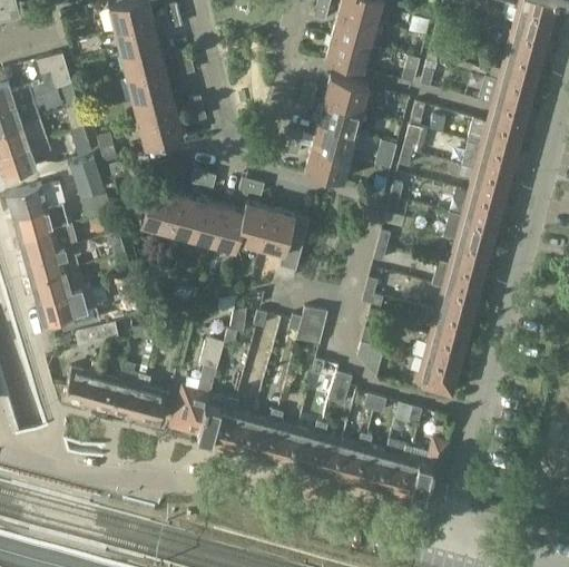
[(0,0),(0,10),(20,6),(18,0),(0,0)]
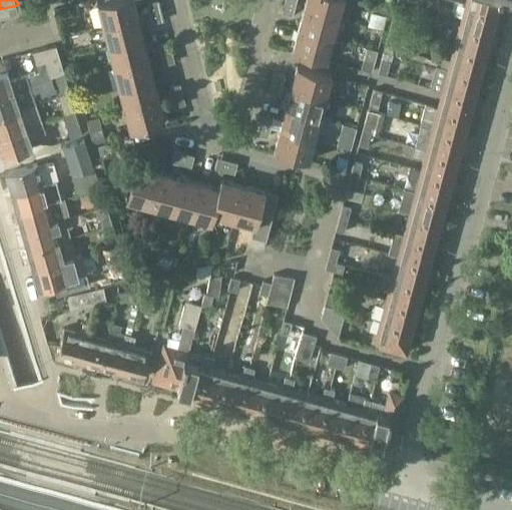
[(119,0),(98,5),(104,27),(138,18),(133,0),(119,0)]
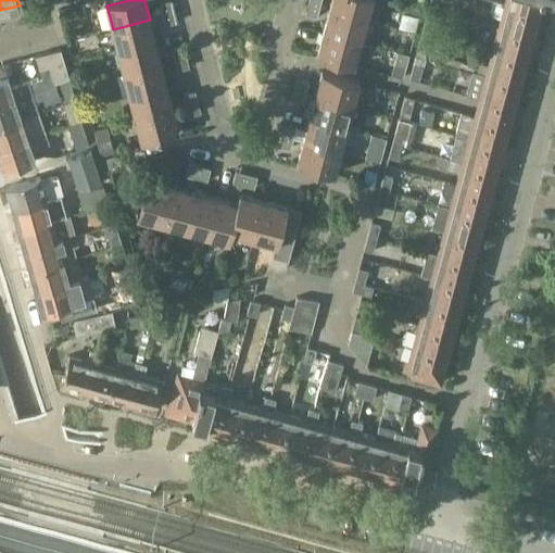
[(311,0),(310,5),(322,9),(324,0),(311,0)]
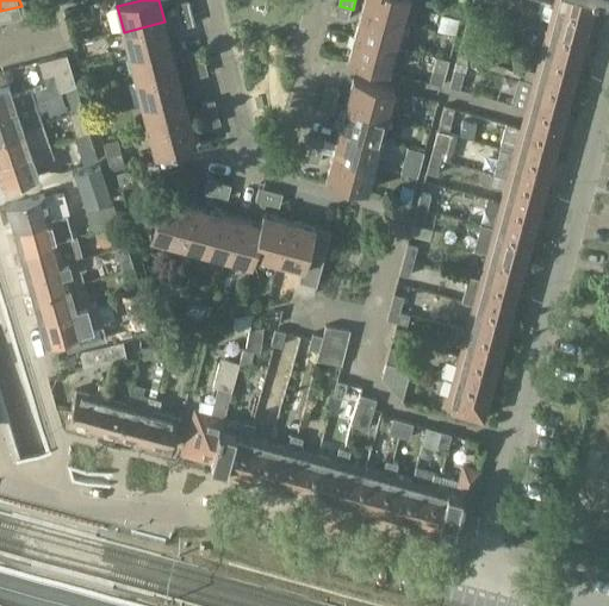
[(366,0),(362,13),(404,24),(410,0),(366,0)]
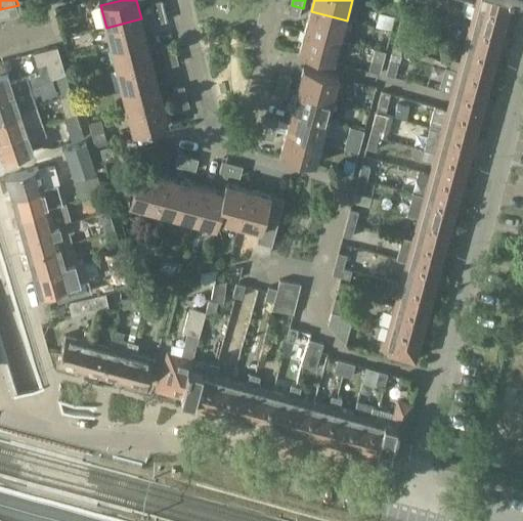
[(478,0),(478,2),(510,11),(512,1),(513,2),(513,0),(521,2),(521,0),(478,0)]
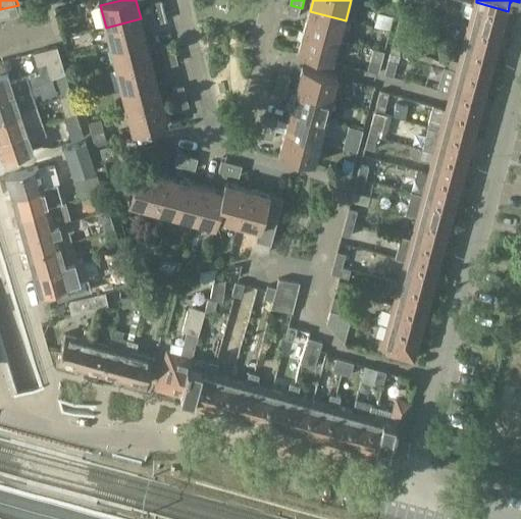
[(501,37),(508,11),(476,2),(470,28),(501,37)]
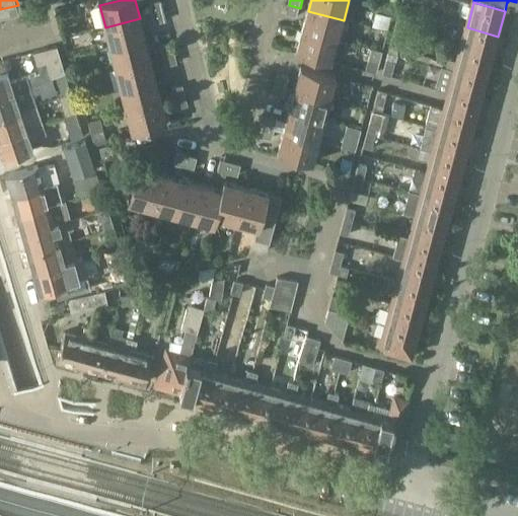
[(162,3),(151,5),(153,15),(164,12),(162,3)]
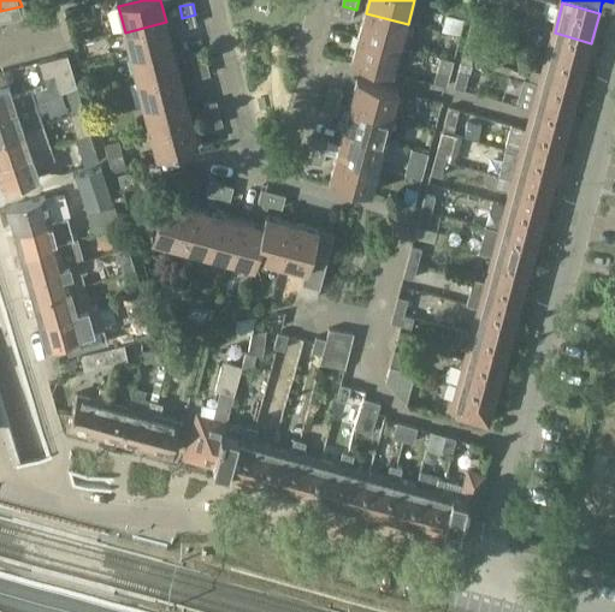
[(353,22),(356,10),(343,6),(339,18),(353,22)]
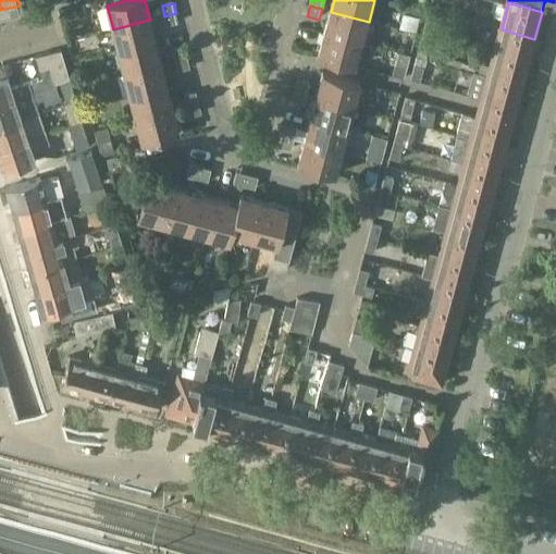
[(331,12),(325,35),(362,46),(369,22),(331,12)]
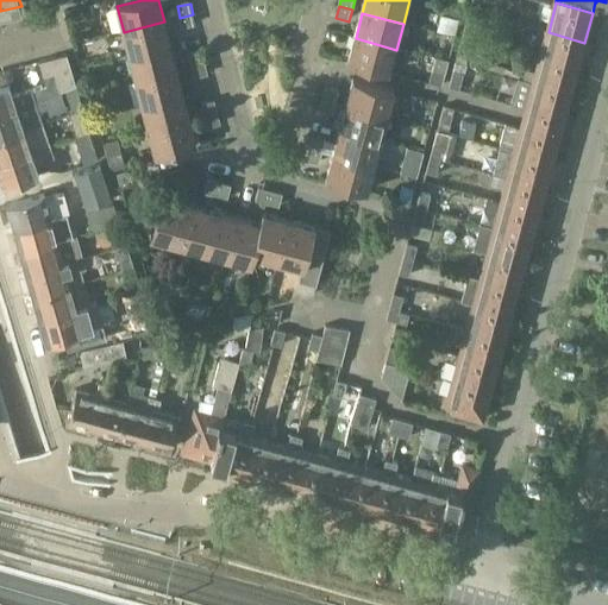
[(193,14),(180,18),(183,30),(196,27),(193,14)]
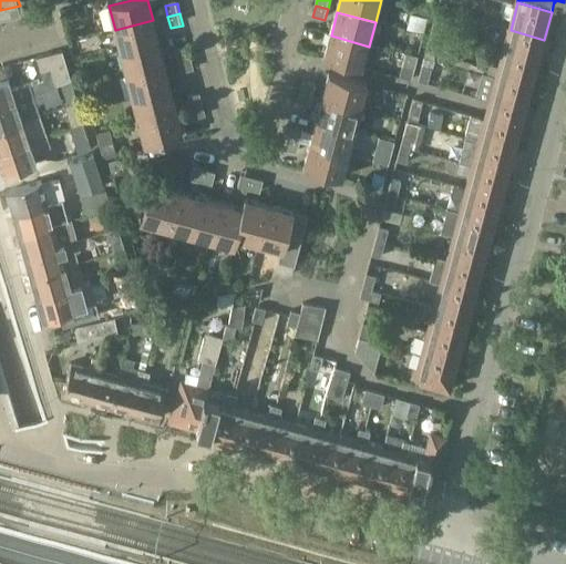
[(435,19),(432,33),(442,37),(445,22),(435,19)]
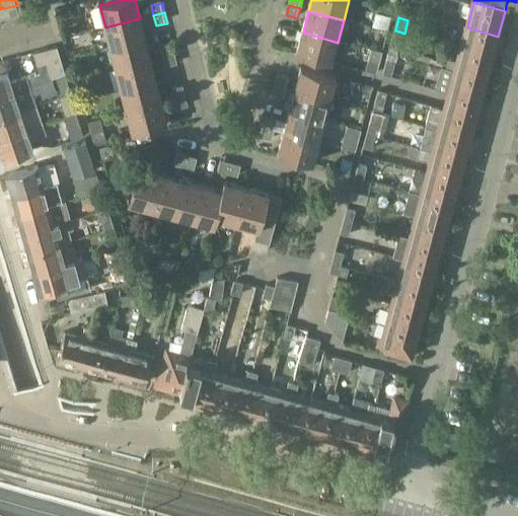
[(146,40),(140,18),(105,27),(111,49),(146,40)]
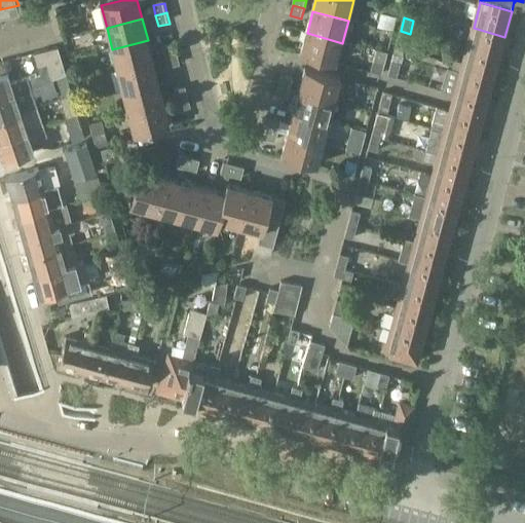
[(499,58),(504,37),(474,28),(467,49),(499,58)]
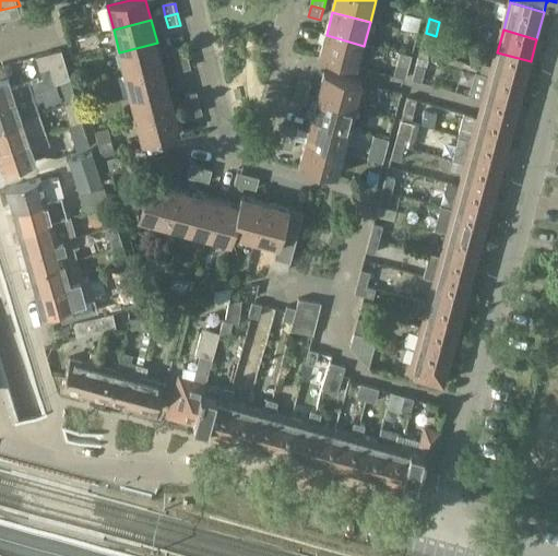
[(422,48),(431,50),(436,36),(426,33),(422,48)]
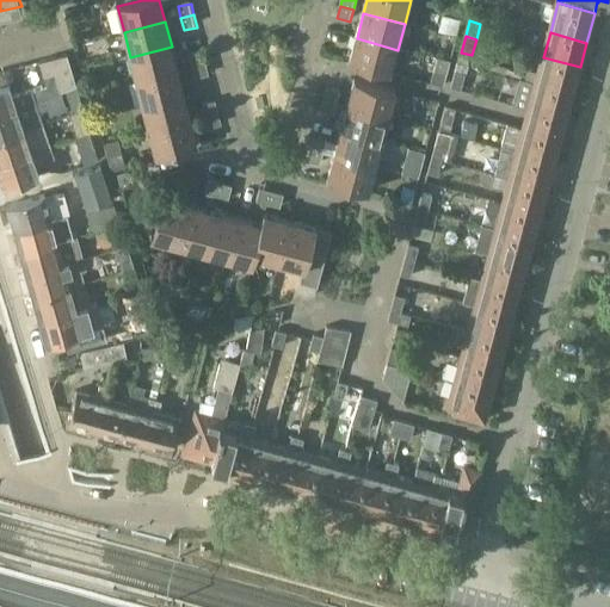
[(390,75),(398,50),(357,38),(350,64),(390,75)]
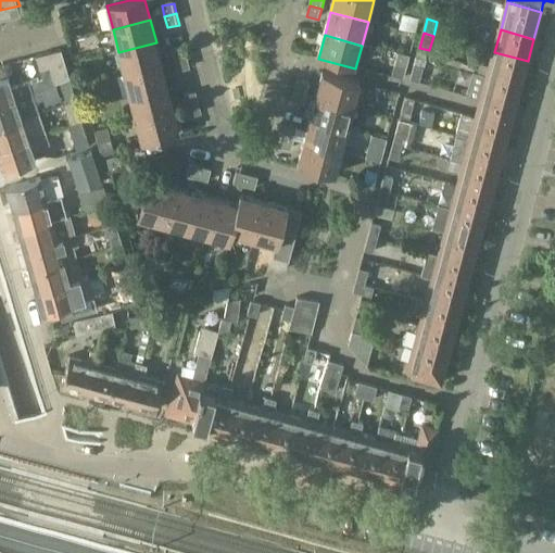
[(434,52),(450,57),(454,46),(438,40),(434,52)]
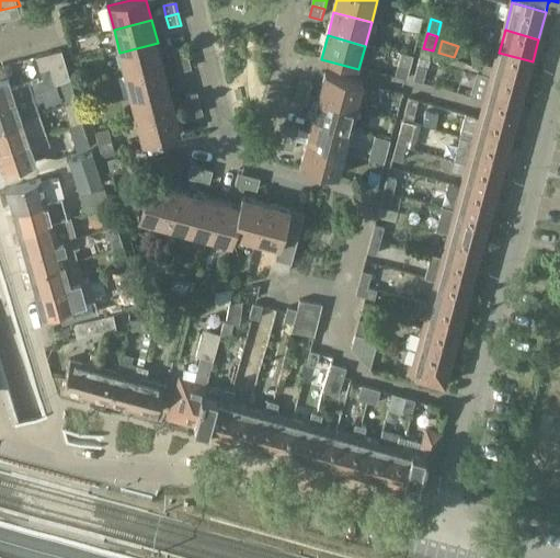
[(163,66),(158,43),(120,53),(126,76),(163,66)]
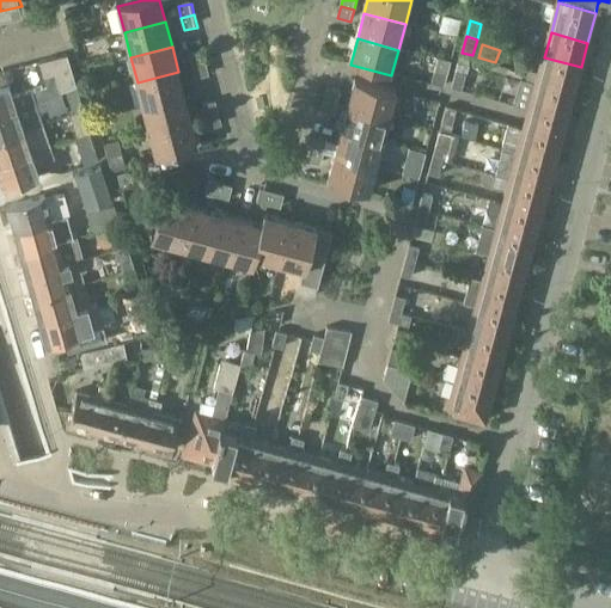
[(203,53),(190,56),(194,68),(207,66),(203,53)]
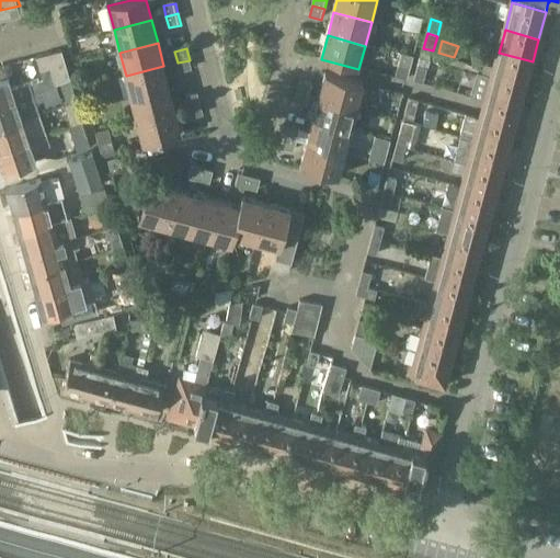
[(0,82),(0,104),(69,81),(71,80),(63,52),(37,58),(43,81),(22,88),(13,91),(9,80),(0,82)]
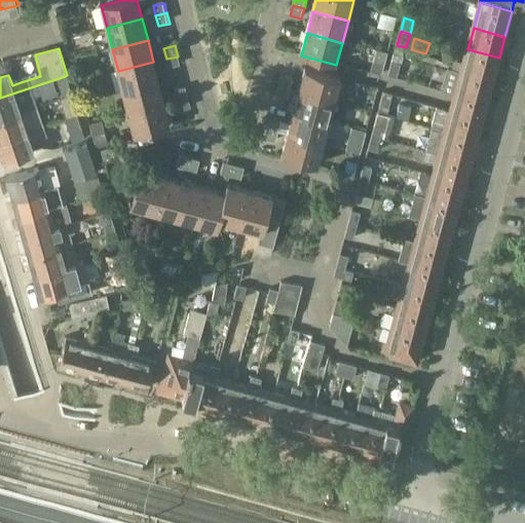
[(493,81),(499,58),(467,49),(464,62),(455,60),(452,70),(493,81)]
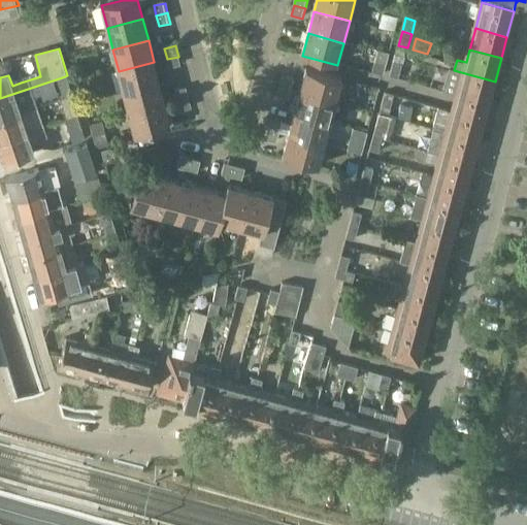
[(390,55),(379,52),(375,62),(387,65),(390,55)]
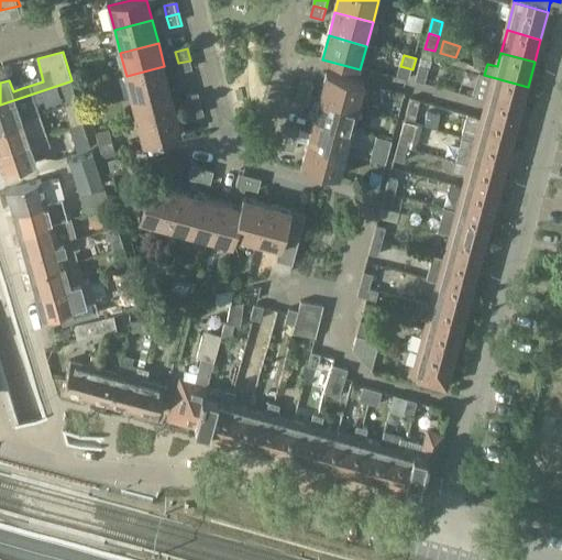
[(190,61),(178,63),(182,74),(193,70),(190,61)]
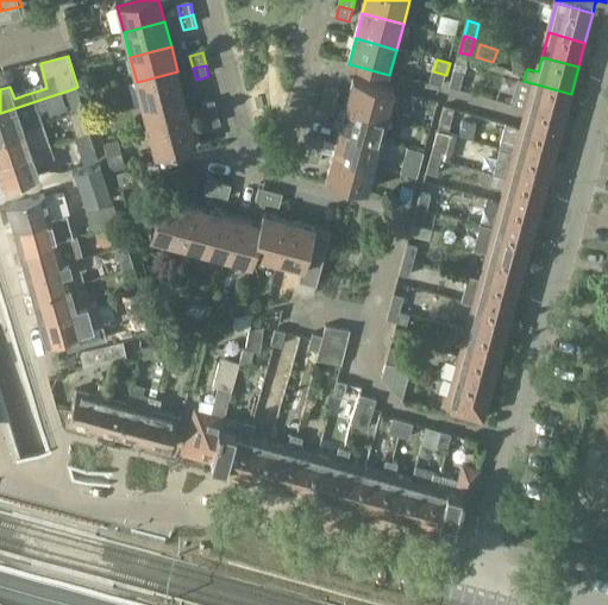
[(137,82),(143,108),(185,98),(177,71),(137,82)]
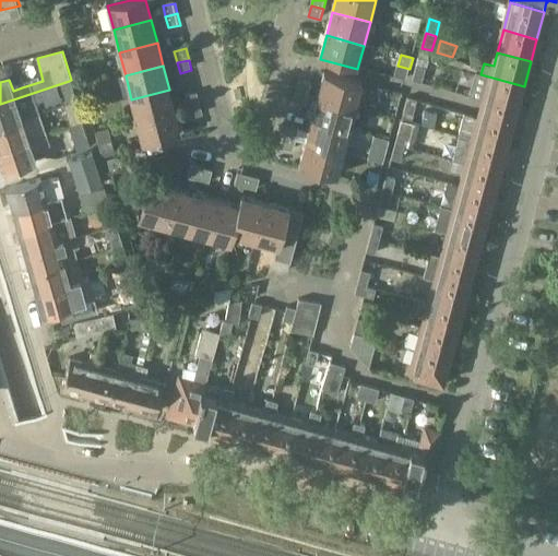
[(426,70),(417,68),(413,82),(423,85),(426,70)]
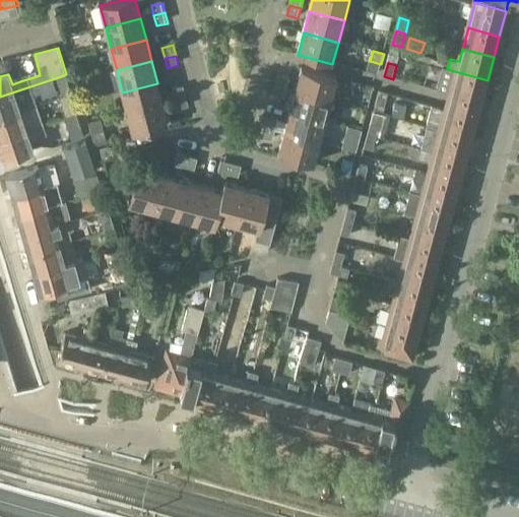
[(449,94),(445,110),(477,119),(477,117),(480,105),(481,103),(488,80),(447,69),(442,68),(436,90),(449,94)]
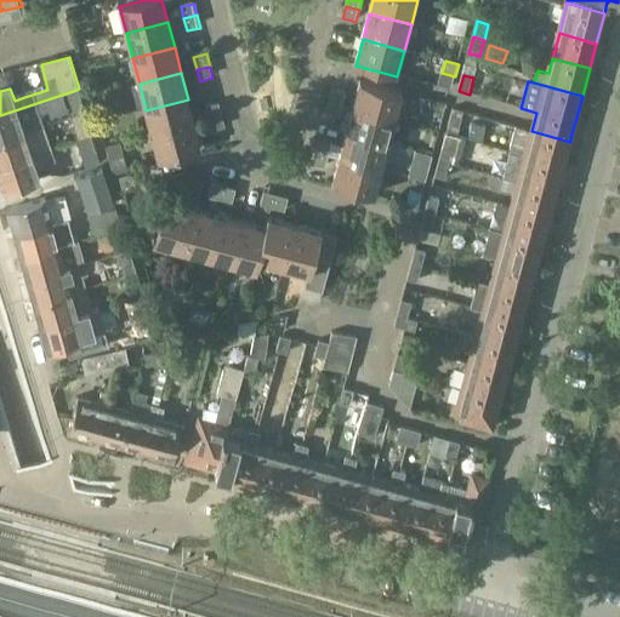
[(360,83),(354,108),(396,120),(403,93),(360,83)]
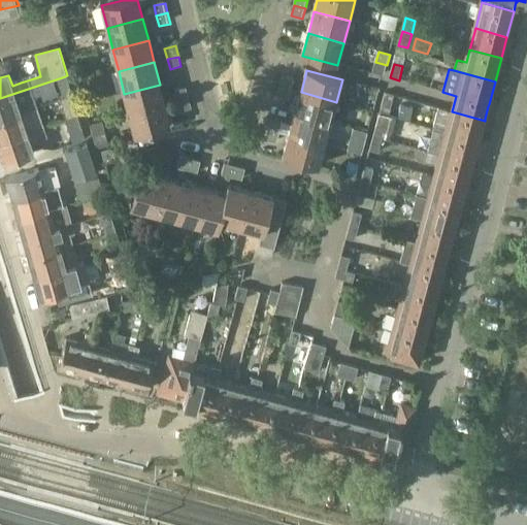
[(65,76),(0,98),(0,121),(37,108),(34,98),(40,96),(42,101),(59,96),(60,102),(71,98),(65,76)]
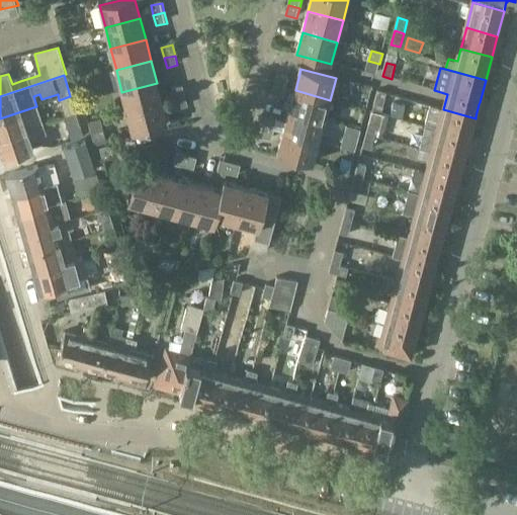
[(275,85),(286,88),(289,79),(278,76),(275,85)]
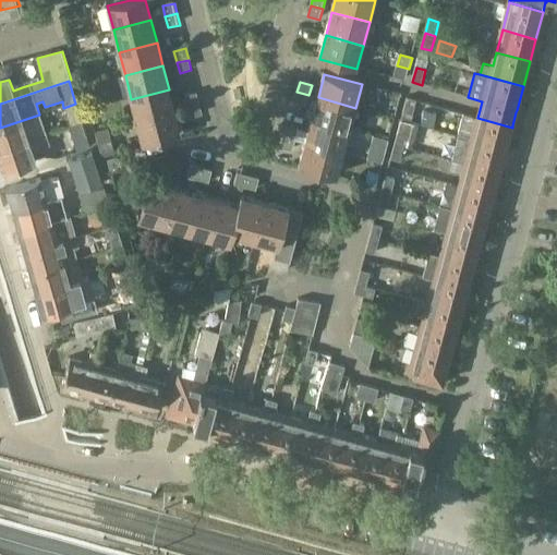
[(131,99),(137,122),(174,112),(169,89),(131,99)]
